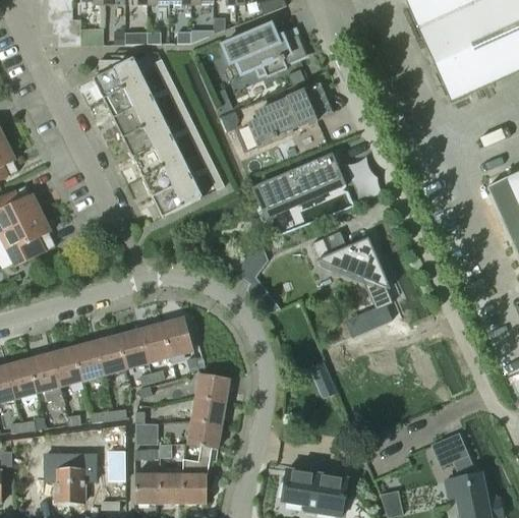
[(267,0),(260,3),(264,14),(287,5),(285,0),(267,0)]
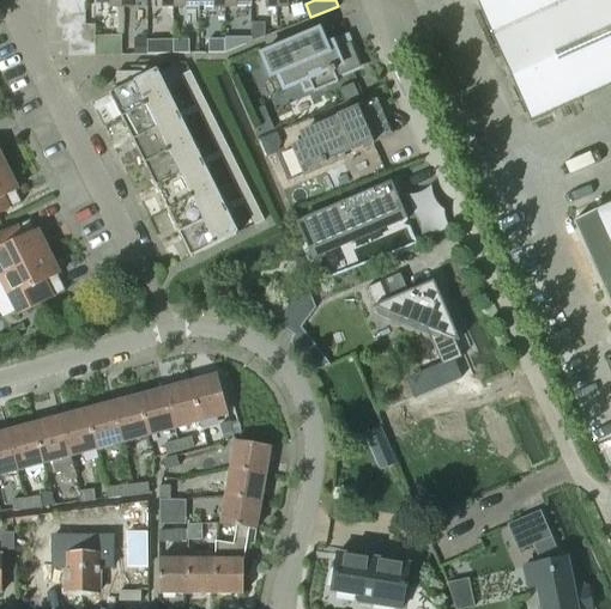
[(477,0),(532,119),(610,83),(610,0),(477,0)]
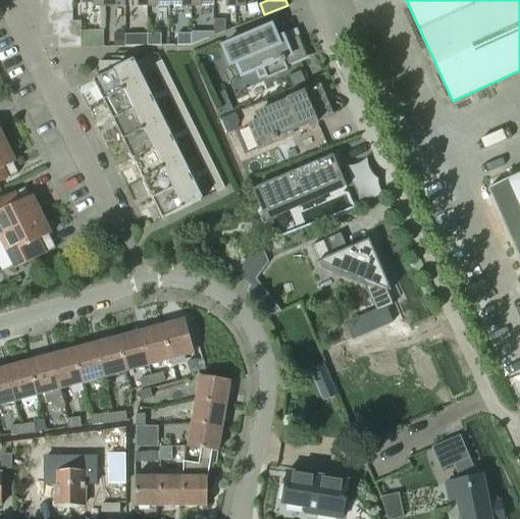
[(73,7),(49,7),(49,20),(54,20),(54,19),(73,19),(73,18),(73,7)]
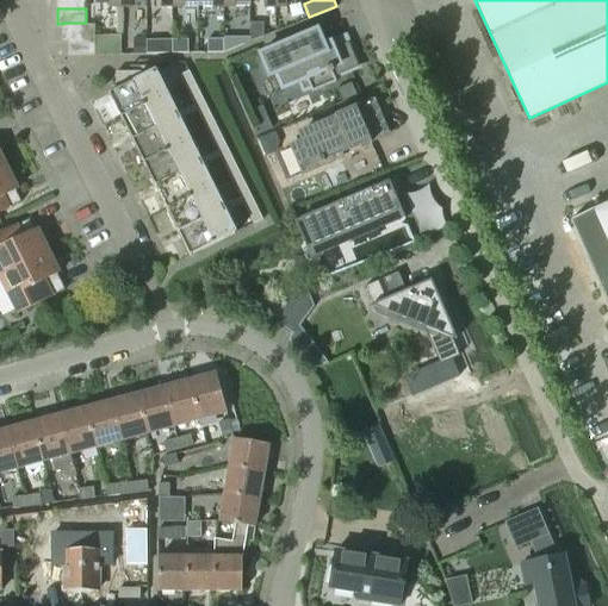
[(86,22),(86,23),(63,23),(63,24),(63,38),(69,38),(69,37),(95,37),(95,22),(86,22)]
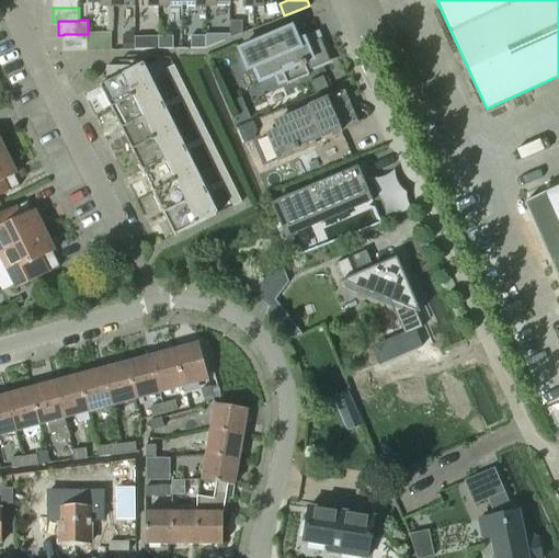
[(242,20),(232,20),(232,26),(232,35),(243,31),(242,20)]
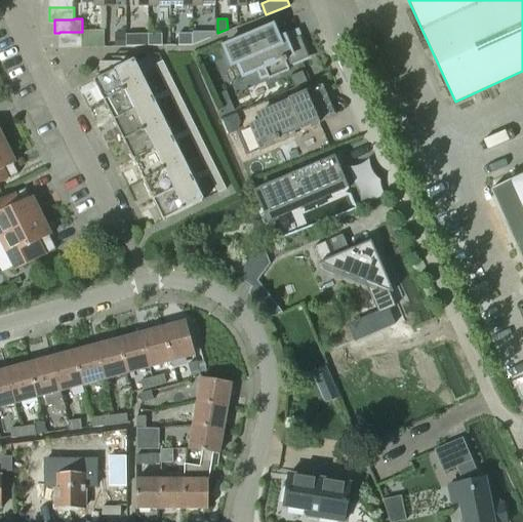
[(238,61),(243,74),(258,68),(262,76),(268,73),(269,77),(290,68),(288,65),(309,55),(300,35),(282,43),(274,24),(225,44),(233,64),(238,61)]
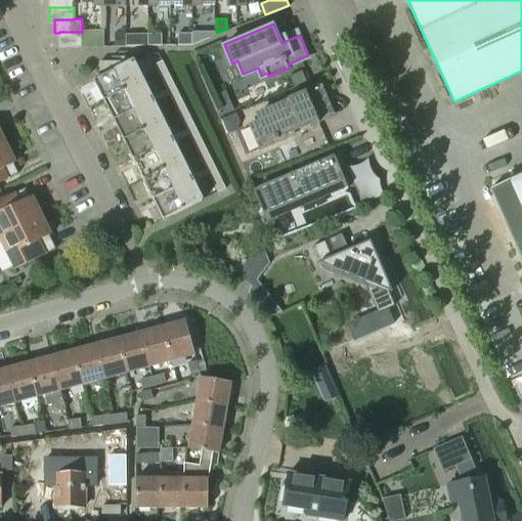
[(192,31),(192,33),(192,43),(215,34),(215,30),(192,31)]
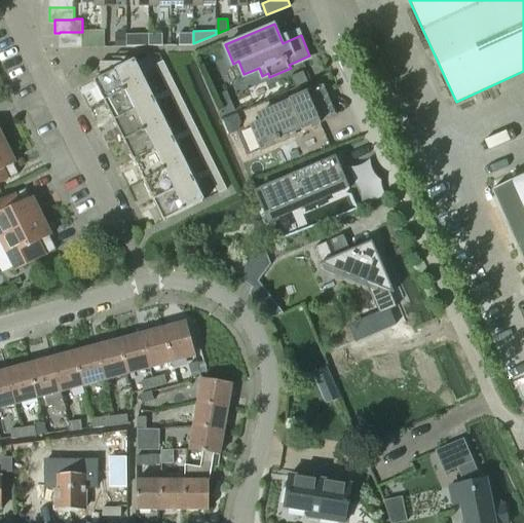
[(60,32),(60,33),(60,45),(82,45),(82,32),(60,32)]
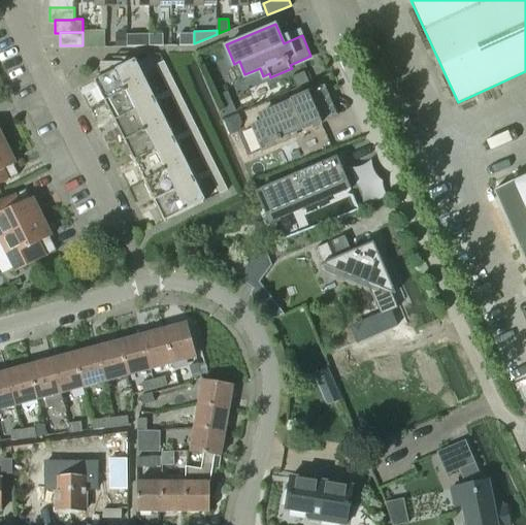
[(150,44),(150,33),(136,33),(136,44),(150,44)]
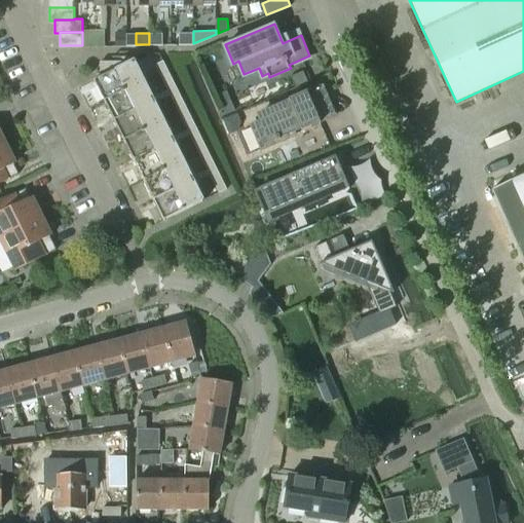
[(149,44),(162,43),(162,33),(149,33),(149,44)]
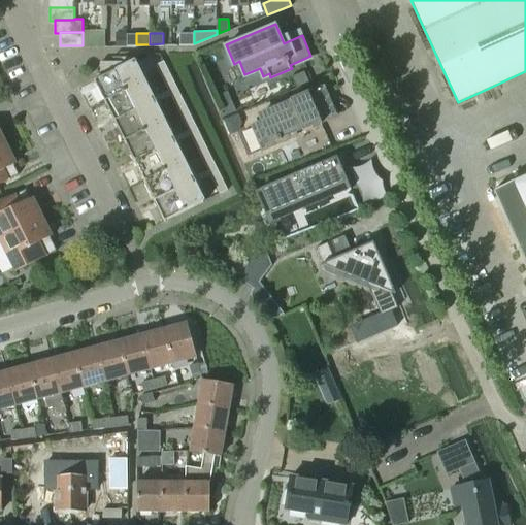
[(181,43),(184,43),(194,43),(194,33),(181,33),(181,43)]
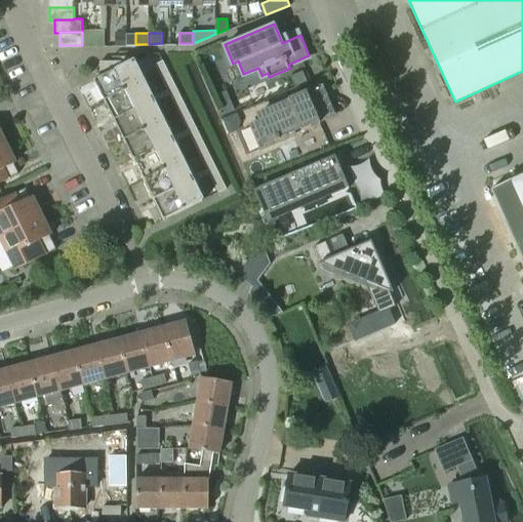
[(101,75),(134,57),(133,54),(113,54),(113,59),(101,59),(101,75)]
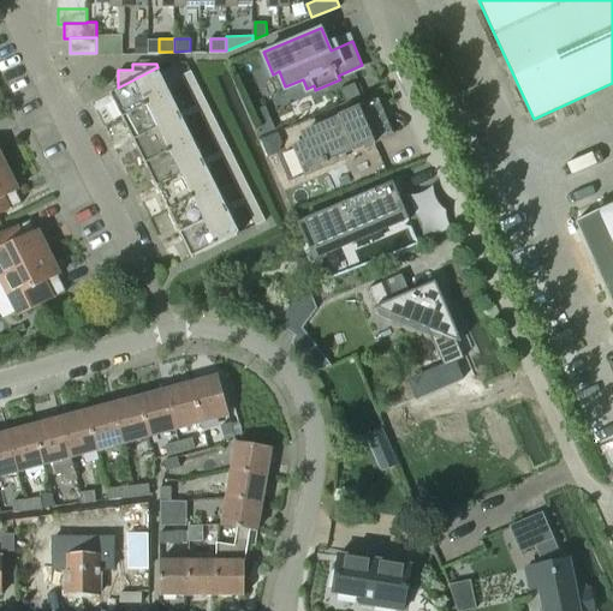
[(121,114),(170,91),(168,88),(162,76),(158,67),(118,88),(111,91),(114,100),(120,112),(121,114)]
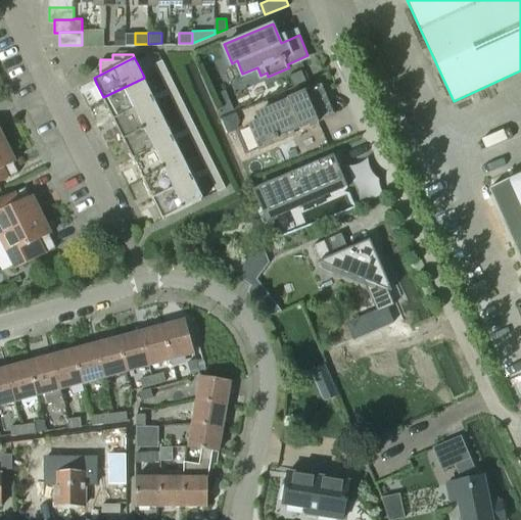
[(158,71),(167,66),(162,58),(154,62),(158,71)]
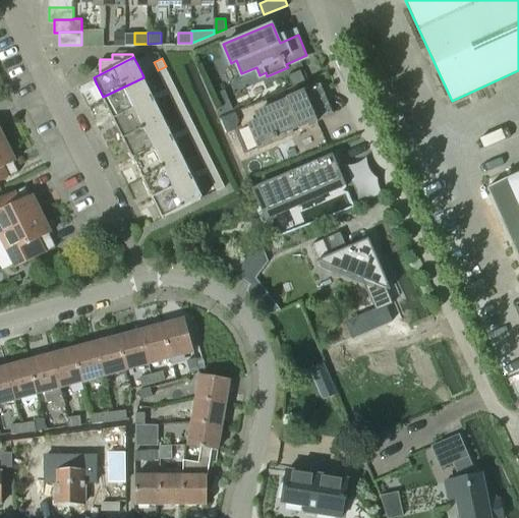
[(162,77),(170,73),(166,66),(158,70),(162,77)]
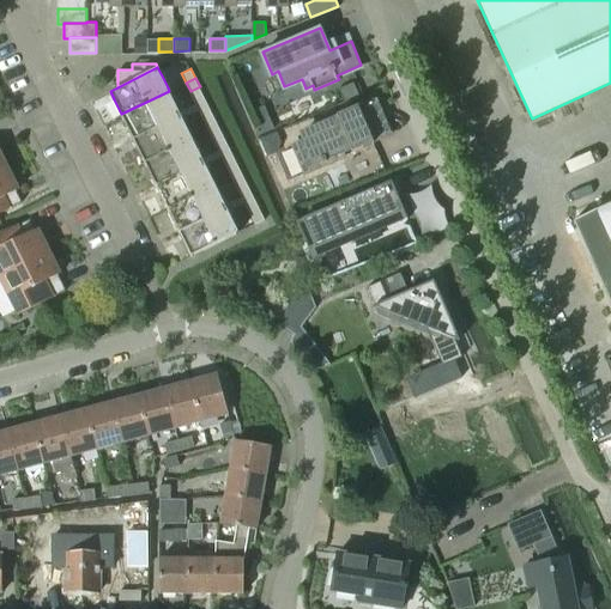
[(191,91),(197,103),(206,98),(200,86),(191,91)]
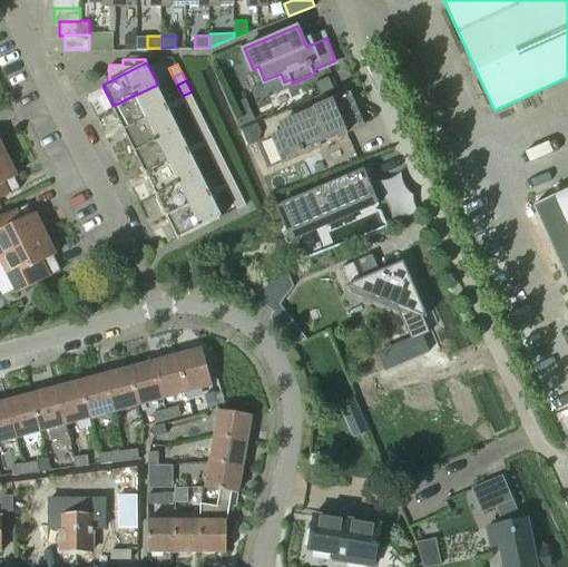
[(124,128),(168,106),(166,104),(162,93),(157,85),(113,106),(117,115),(123,126),(124,128)]
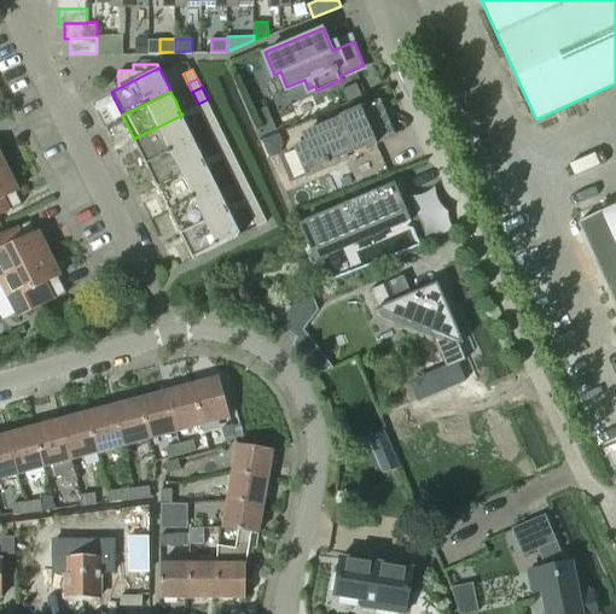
[(198,104),(204,116),(214,111),(208,99),(198,104)]
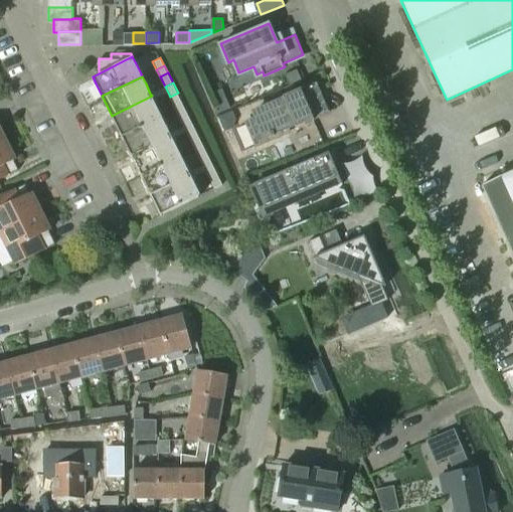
[(313,117),(327,111),(319,91),(305,97),(302,90),(301,88),(283,95),(284,98),(254,111),(257,117),(247,121),(257,143),(288,130),(287,126),(295,123),(296,127),(314,119),(313,117)]
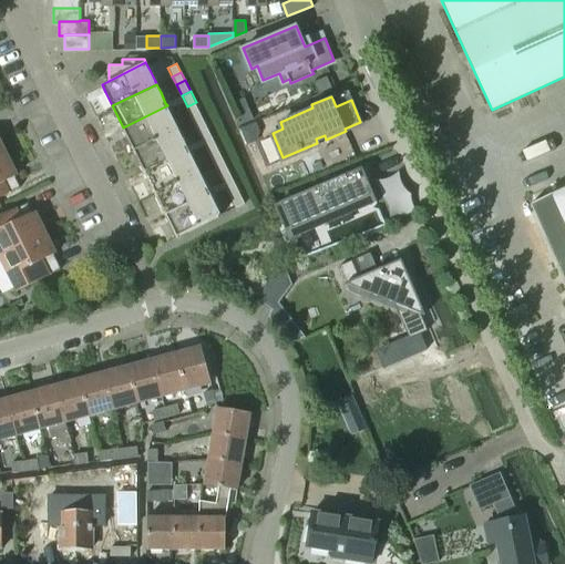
[(187,106),(193,118),(201,113),(196,102),(187,106)]
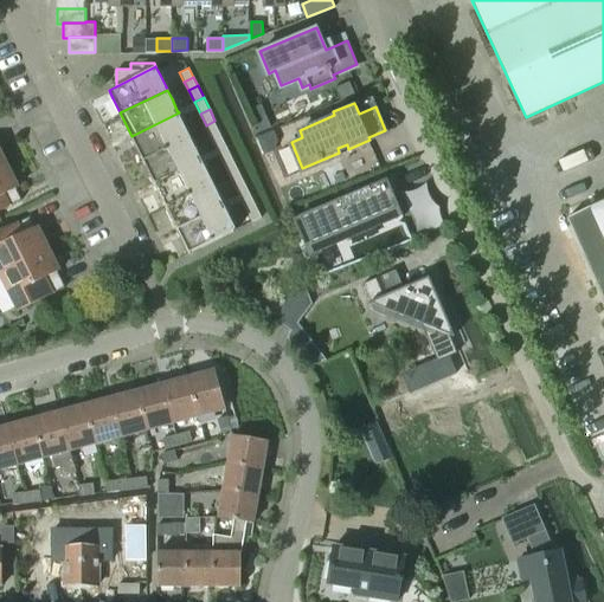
[(143,159),(190,136),(188,134),(182,122),(179,112),(132,136),(136,146),(142,157),(143,159)]
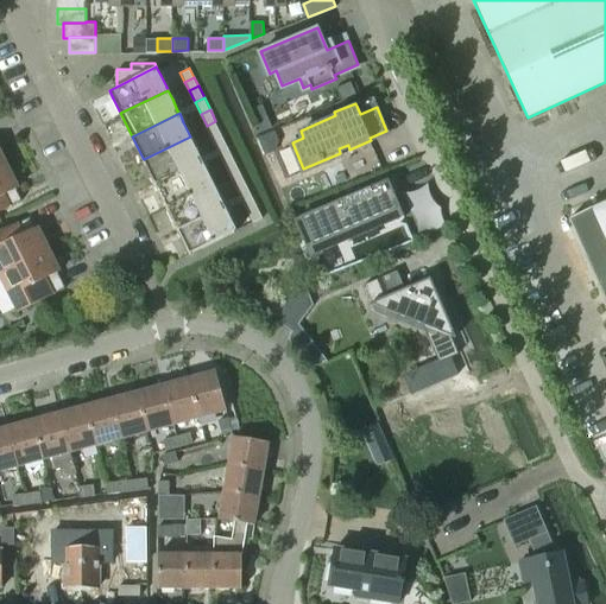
[(269,114),(258,119),(263,131),(273,126),(269,114)]
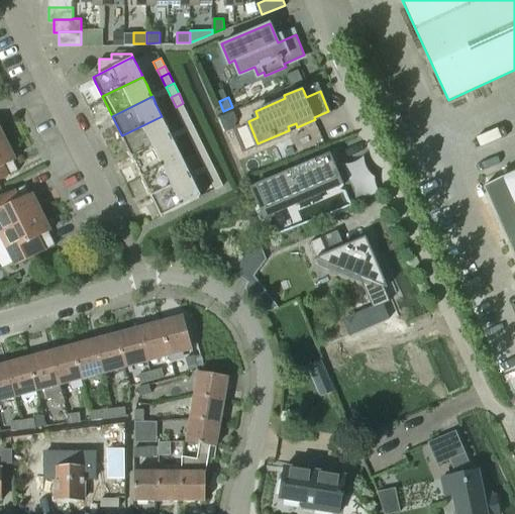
[(176,107),(181,117),(188,113),(183,103),(176,107)]
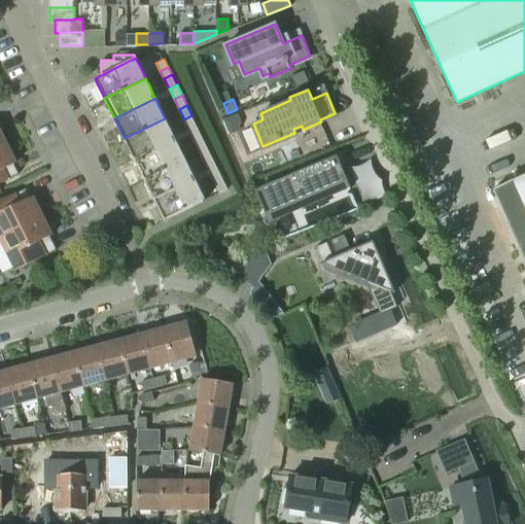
[(184,119),(188,130),(197,126),(191,115),(184,119)]
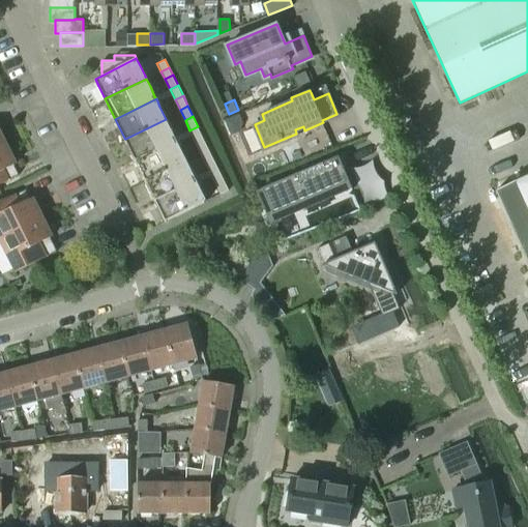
[(135,159),(176,139),(175,138),(170,127),(166,119),(125,139),(129,147),(135,157),(135,159)]
